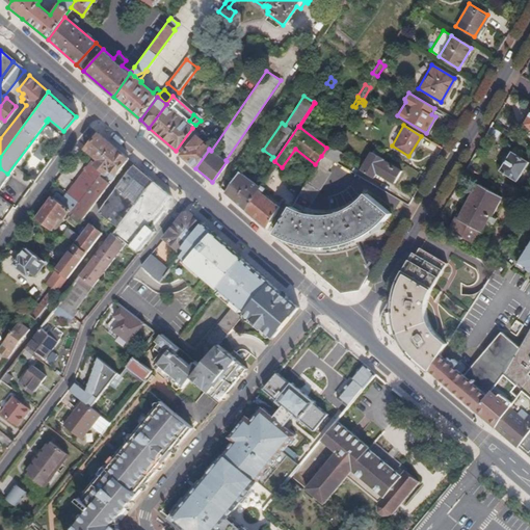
[(209,150),(209,149),(210,148),(196,136),(199,133),(192,128),(176,151),(195,168),(209,150)]
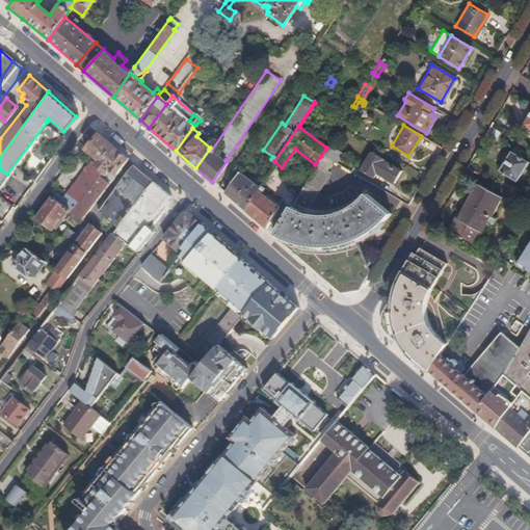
[(80,218),(127,159),(97,134),(84,149),(98,160),(94,164),(101,171),(104,171),(106,174),(101,179),(99,176),(70,211),(80,218)]
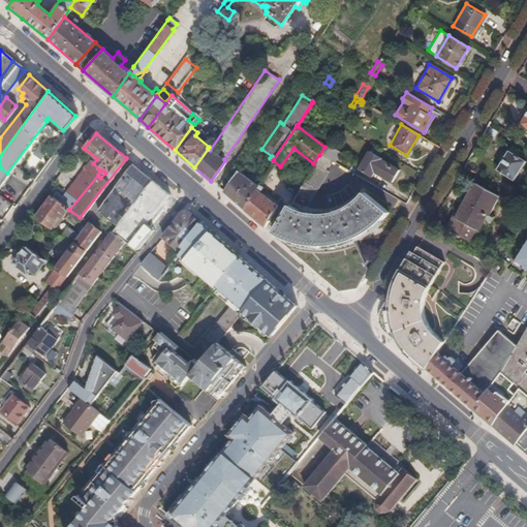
[(39,160),(48,148),(39,142),(30,154),(39,160)]
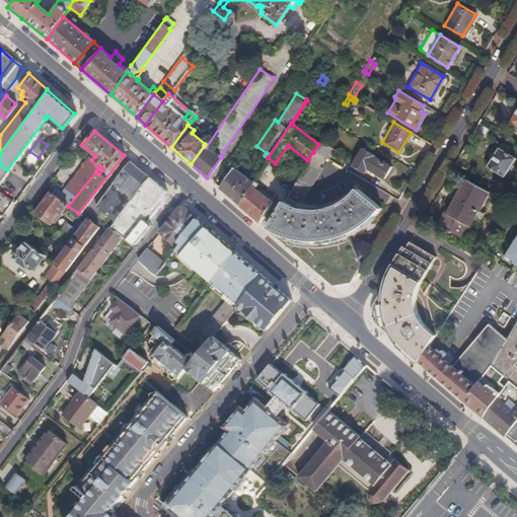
[(325,159),(330,151),(318,143),(318,144),(313,152),(322,157),(325,159)]
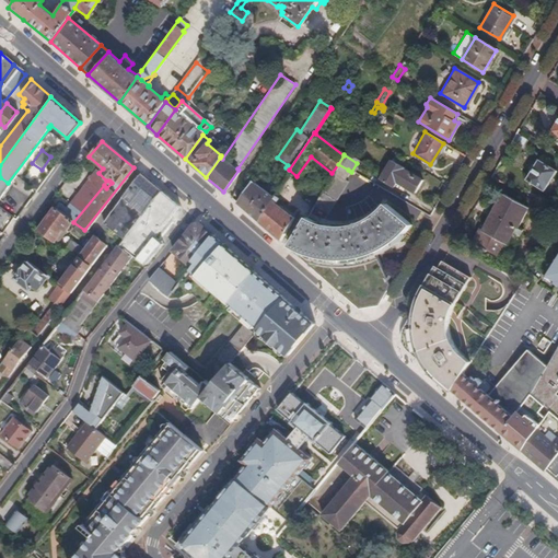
[(543,190),(556,169),(538,158),(525,179),(543,190)]
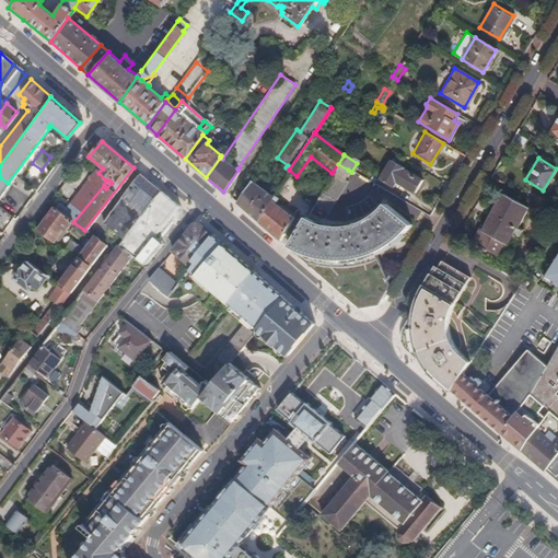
[(420,179),(402,169),(402,167),(390,159),(378,178),(391,186),(394,181),(413,192),(420,179)]
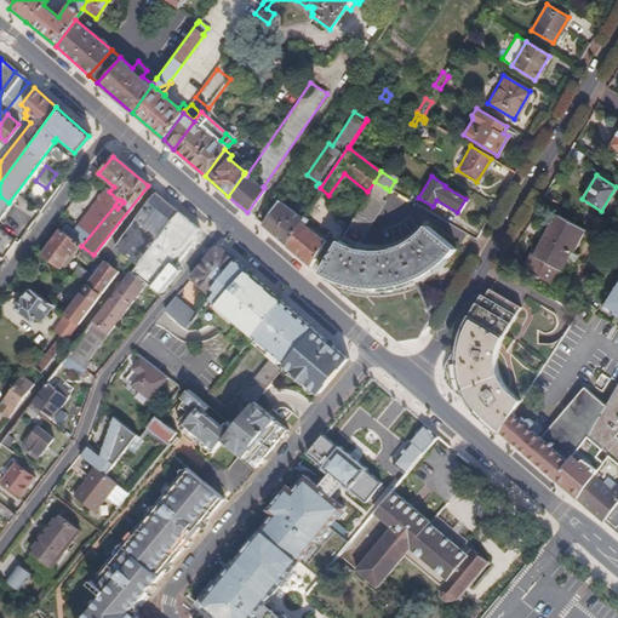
[(360,236),(382,200),(378,198),(385,188),(375,182),(367,192),(345,228),(360,236)]
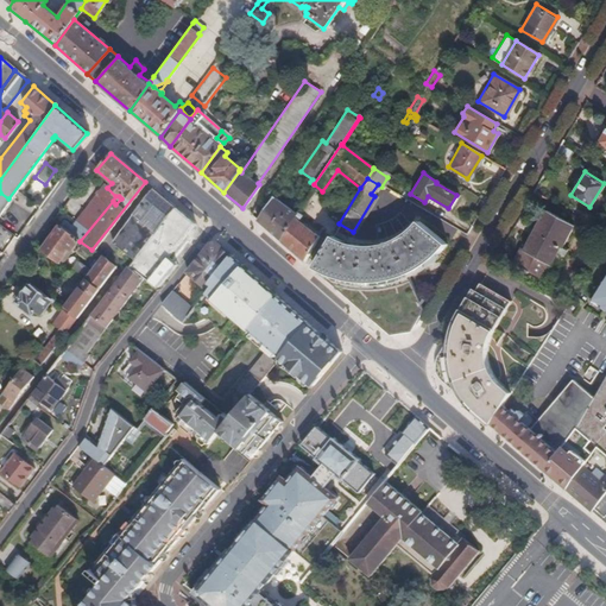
[(80,241),(113,201),(115,204),(121,199),(119,196),(115,196),(107,188),(102,184),(86,204),(77,201),(58,225),(80,241)]
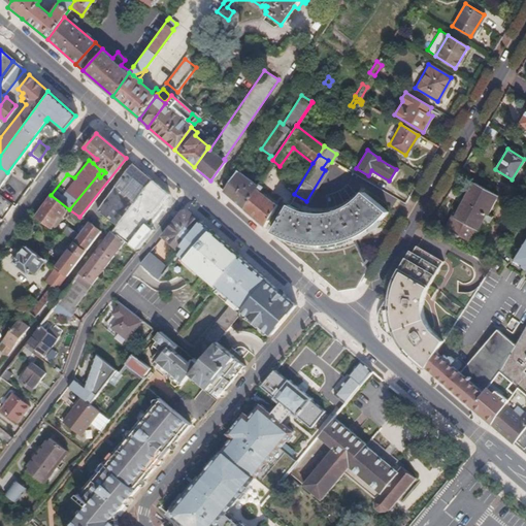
[(131,203),(151,179),(131,163),(104,198),(113,206),(124,196),(131,203)]
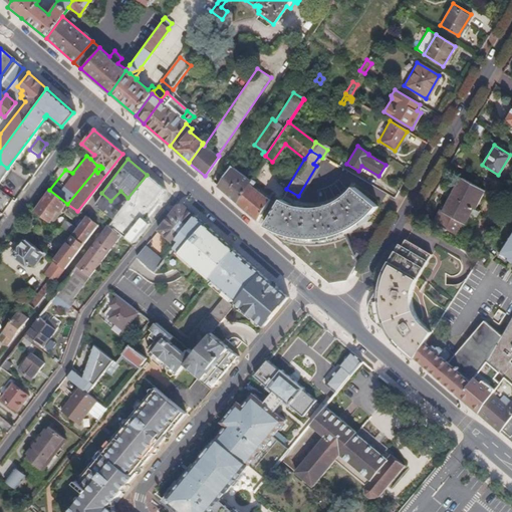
[(0,177),(7,168),(0,163),(0,212),(12,197),(0,188),(0,177)]
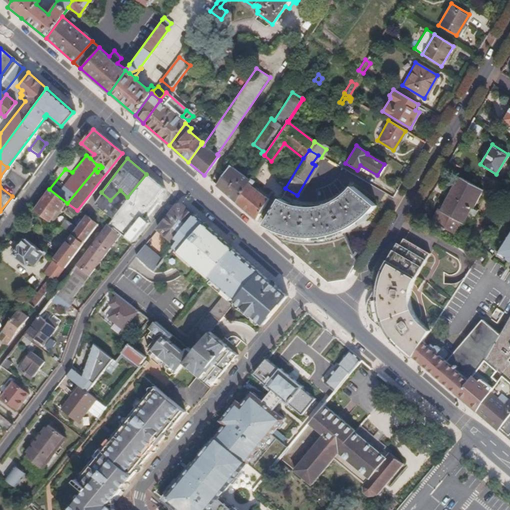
[(234,201),(250,177),(247,174),(245,177),(229,164),(215,185),(234,201)]
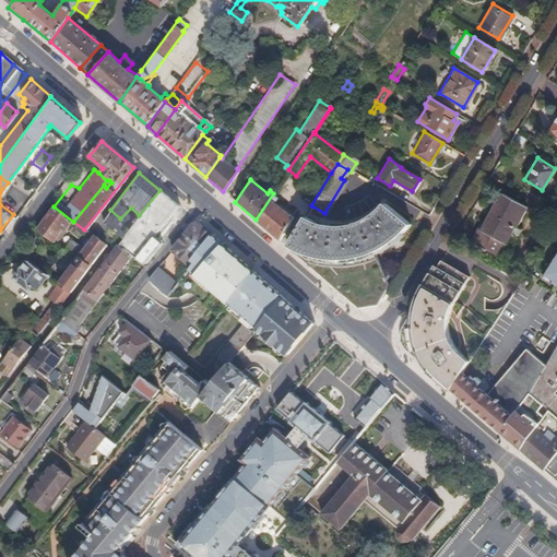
[(134,259),(177,205),(160,190),(139,215),(121,238),(116,244),(130,255),(134,259)]
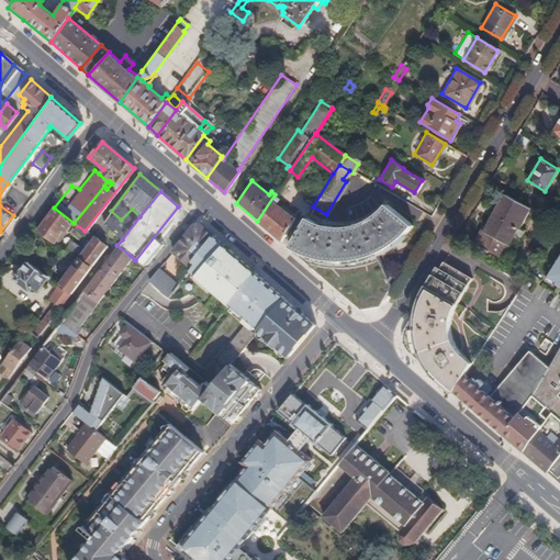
[(549,204),(528,192),(525,198),(546,210),(549,204)]
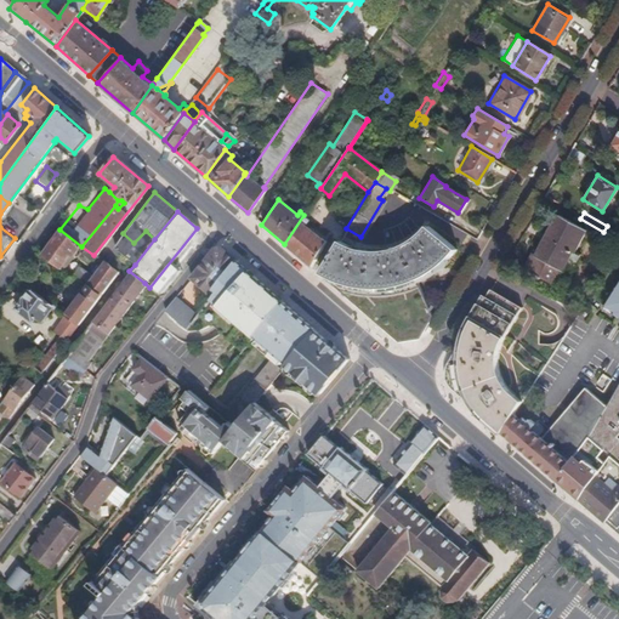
[(310,266),(324,242),(305,223),(307,220),(304,215),(284,244),(310,266)]
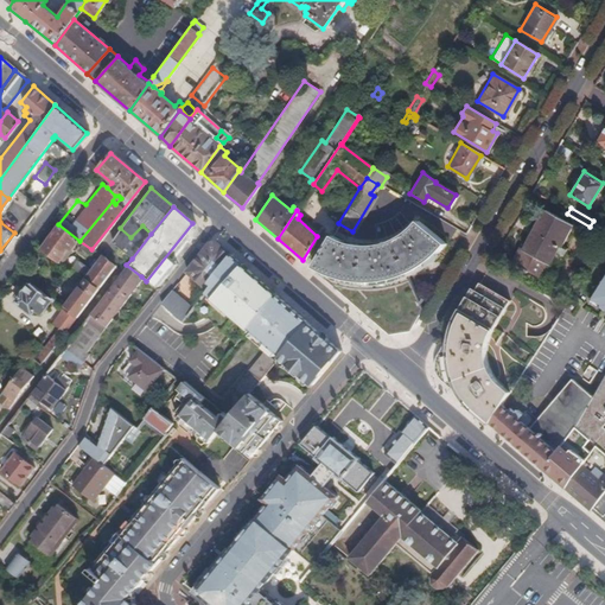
[(559,247),(571,225),(543,210),(533,230),(528,228),(516,248),(517,249),(509,262),(537,279),(540,275),(549,280),(555,271),(553,269),(565,250),(559,247)]
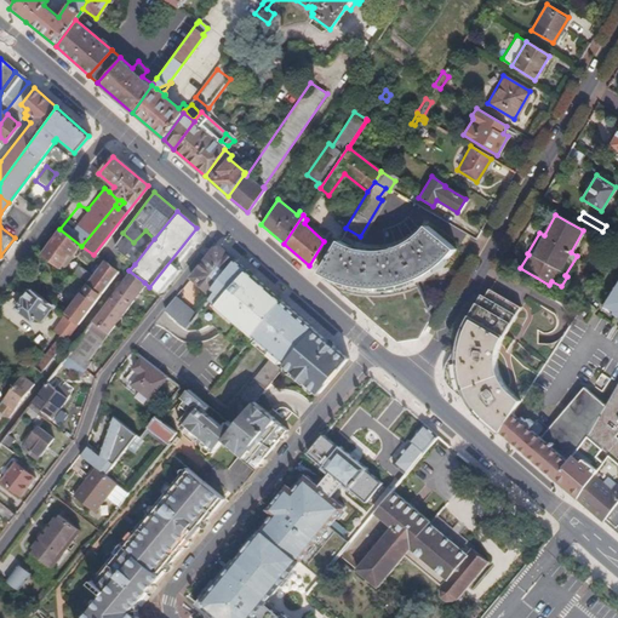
[(416,279),(421,276),(425,274),(430,270),(435,267),(442,261),(447,256),(453,250),(425,227),(421,232),(416,236),(411,240),(406,242),(400,246),(394,249),(385,250),(381,251),(377,251),(372,251),(367,251),(362,251),(358,250),(354,249),(349,247),(344,245),(339,242),(337,241),(318,273),(396,339),(417,336),(431,313),(416,279)]
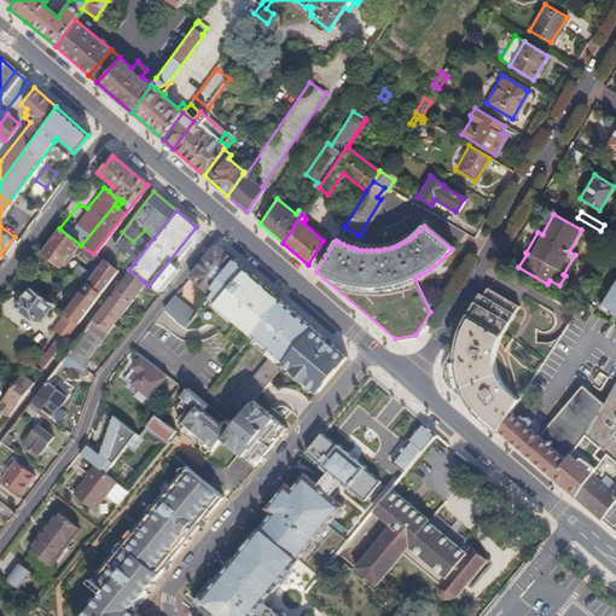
[(59,268),(76,247),(77,249),(76,250),(89,260),(93,254),(81,245),(59,228),(40,253),(59,268)]
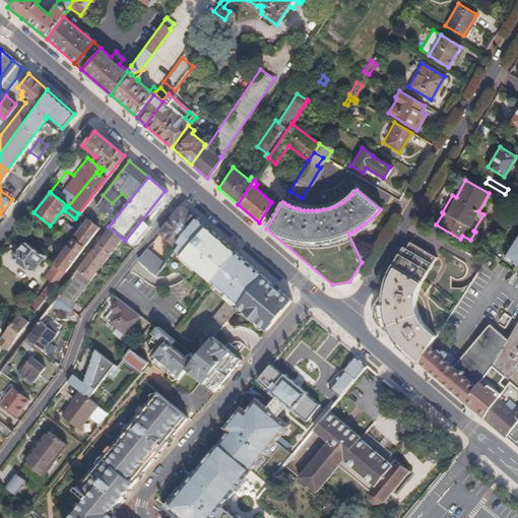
[(113,221),(129,200),(122,193),(112,203),(103,195),(93,206),(113,221)]
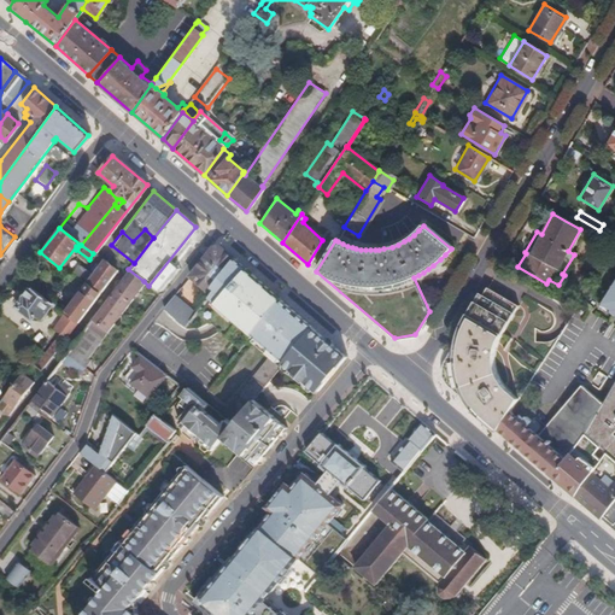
[(216,275),(230,257),(217,244),(211,245),(187,275),(210,293),(212,291),(209,287),(214,282),(212,281),(216,277),(216,275)]
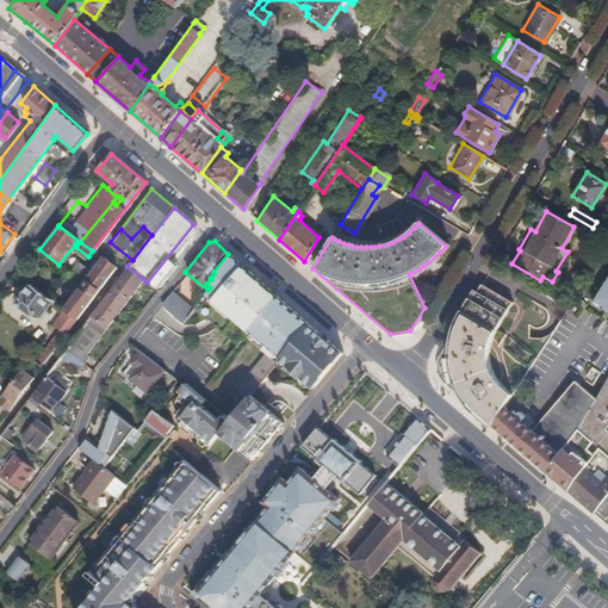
[(247,328),(274,293),(228,254),(213,272),(213,274),(210,278),(211,279),(206,284),(210,287),(208,290),(193,306),(235,343),(247,328)]
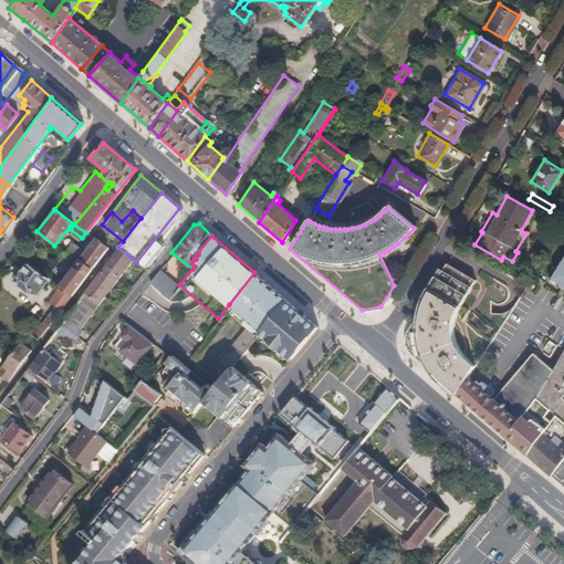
[(90,268),(105,248),(94,239),(83,252),(77,259),(90,268)]
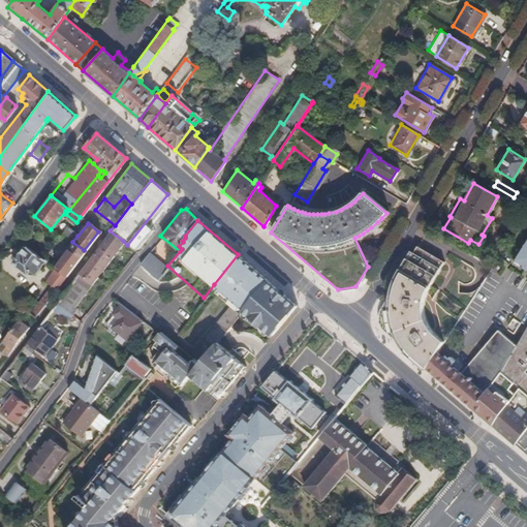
[(78,236),(66,226),(61,233),(72,242),(78,236)]
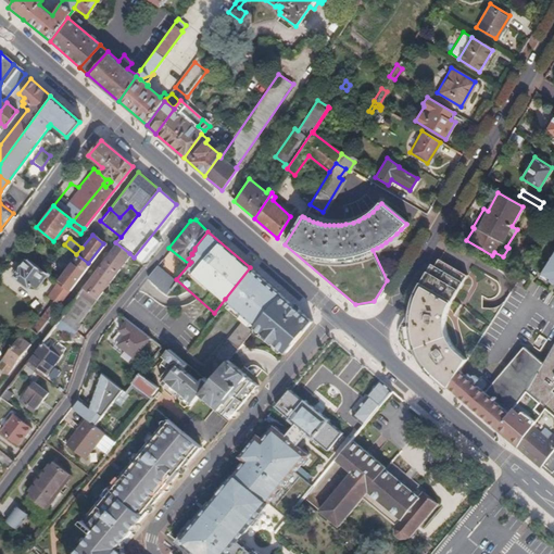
[(75,322),(129,253),(115,242),(58,317),(71,328),(73,330),(77,324),(75,322)]
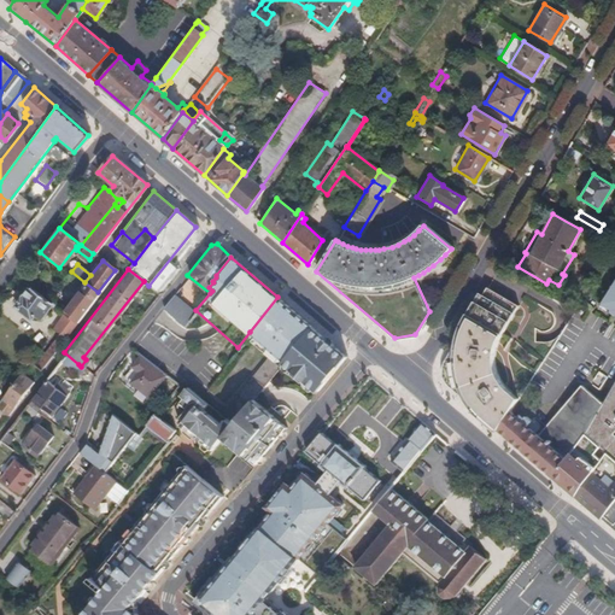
[(614,281),(601,304),(610,310),(609,312),(614,315),(614,281)]
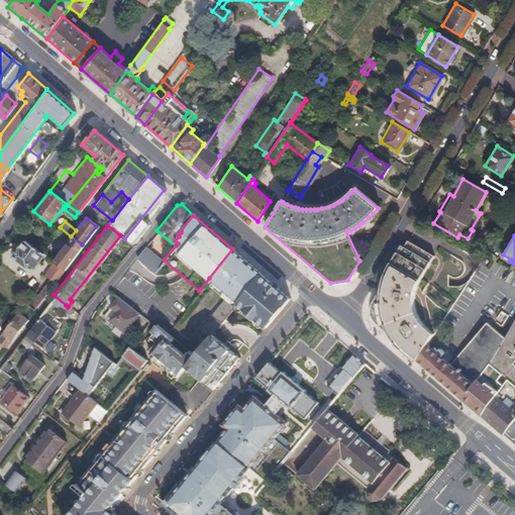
[(63,270),(82,244),(71,236),(53,262),(63,270)]
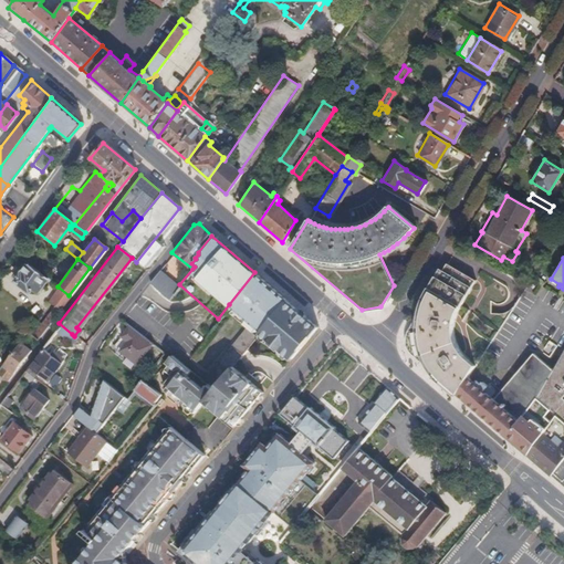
[(47,279),(27,263),(19,273),(13,280),(27,291),(31,285),(38,290),(47,279)]
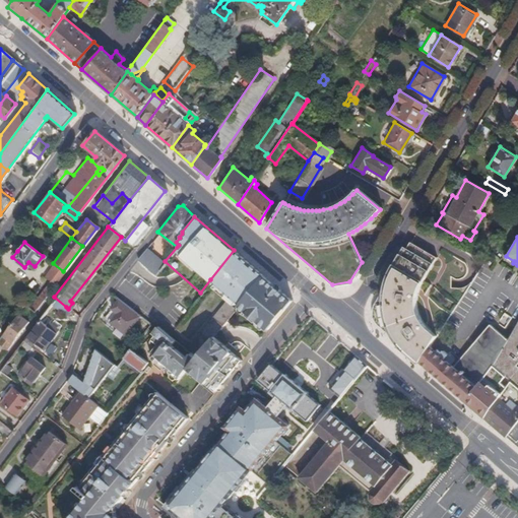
[(418,286),(435,258),(407,243),(390,273),(415,293),(416,292),(417,288),(418,286)]
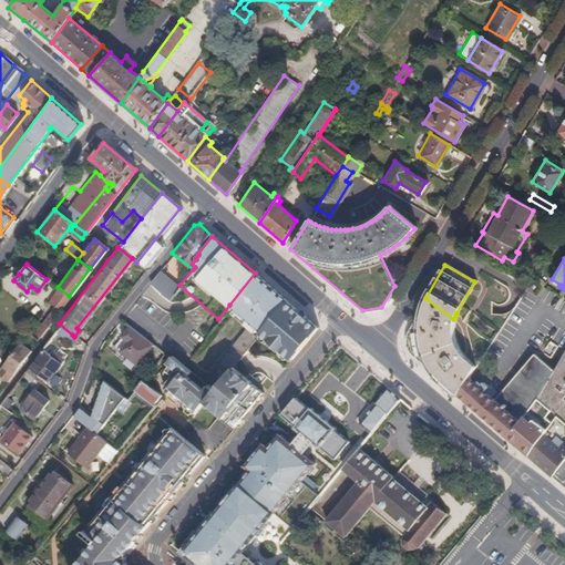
[(178,287),(157,270),(151,278),(172,295),(178,287)]
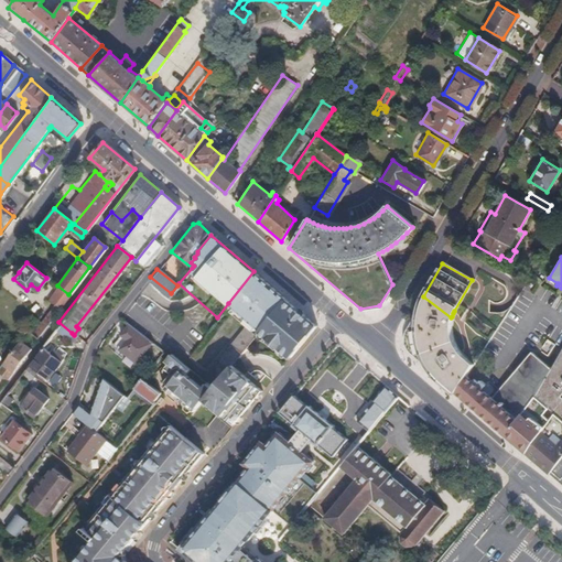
[(257,327),(282,296),(254,271),(228,303),(233,306),(254,325),(257,327)]
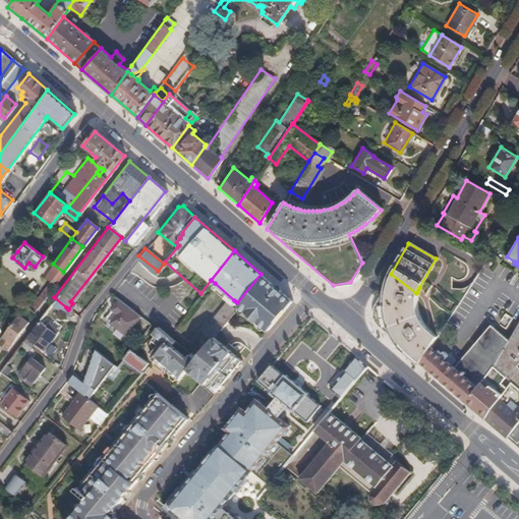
[(158,271),(138,255),(134,261),(154,276),(158,271)]
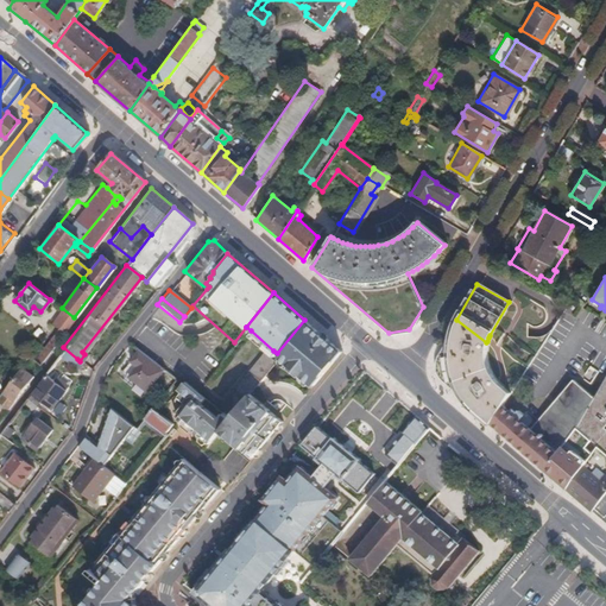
[(38,364),(74,317),(62,308),(48,326),(57,328),(32,360),(38,364)]
